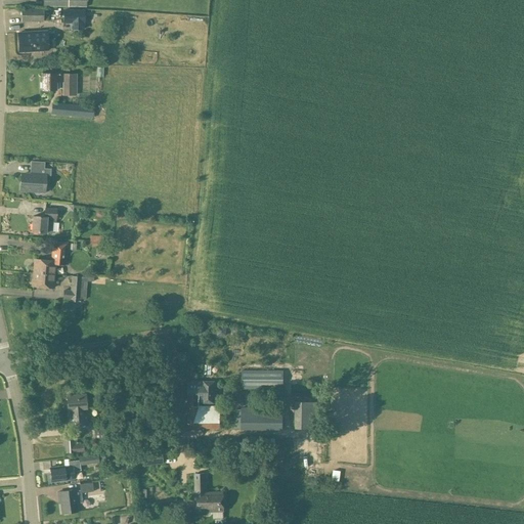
[(48,10),(43,10),(43,9),(20,9),(22,23),(43,23),(43,22),(48,22),(48,10)]
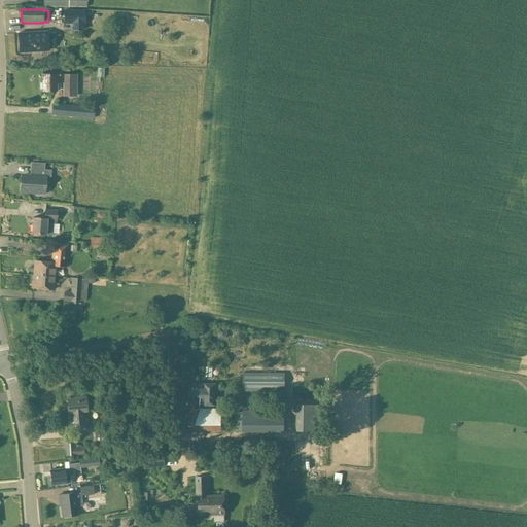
[(64,11),(64,25),(71,25),(71,31),(83,32),(84,11),(64,11)]
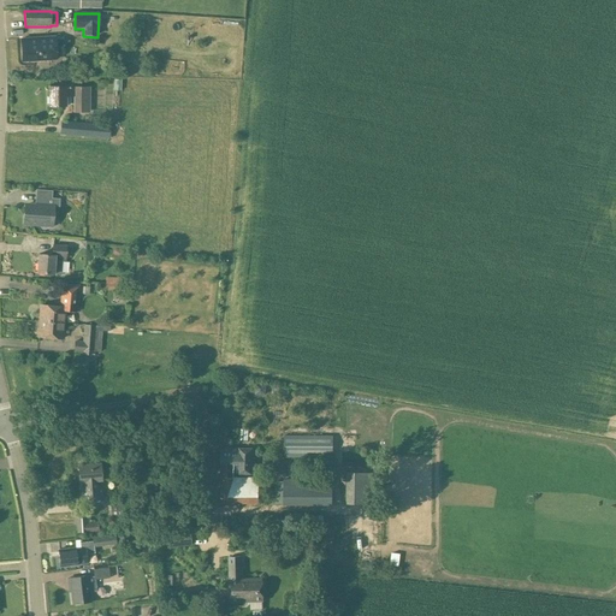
[(55,60),(54,36),(21,39),(22,61),(55,60)]
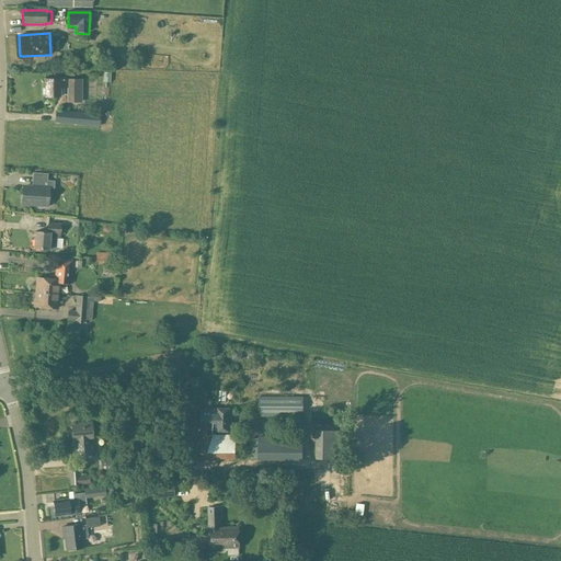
[(60,96),(60,88),(67,88),(67,80),(45,79),(45,96),(60,96)]
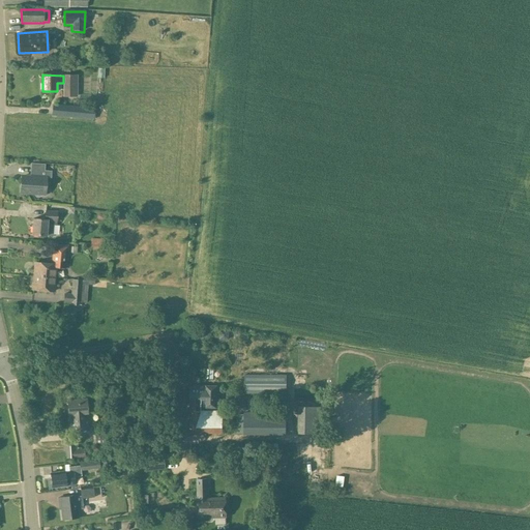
[(78,75),(63,75),(63,97),(78,97),(78,75)]
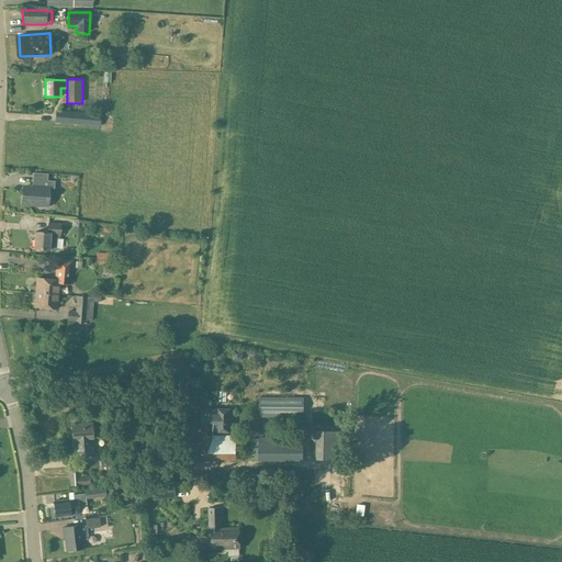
[(101,114),(56,111),(55,123),(100,127),(101,114)]
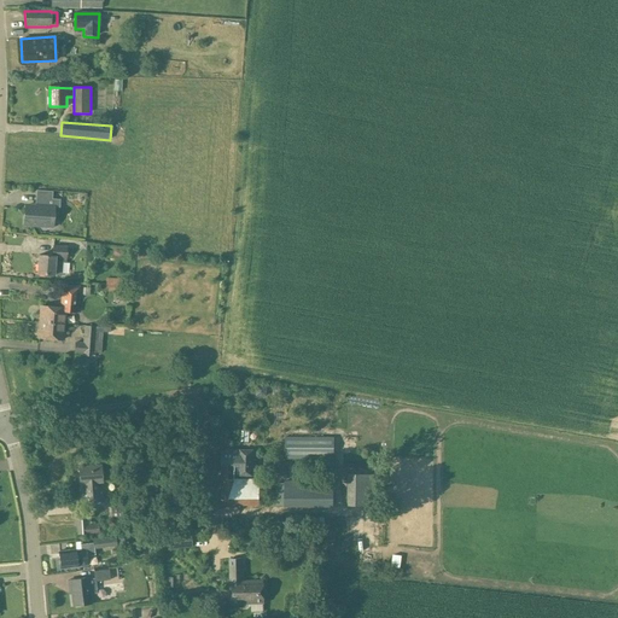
[(52,228),(53,209),(53,208),(59,208),(60,199),(52,199),(52,192),(36,191),(35,208),(25,207),(24,223),(35,225),(34,227),(40,227),(42,229),(47,231),(50,228),(52,228)]
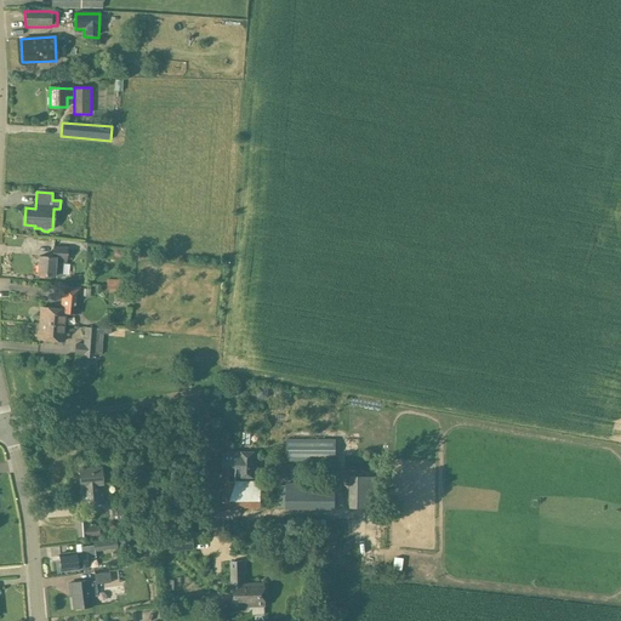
[(53,248),(52,257),(39,256),(38,275),(55,277),(62,277),(63,263),(67,263),(67,260),(70,260),(70,251),(67,251),(67,249),(53,248)]
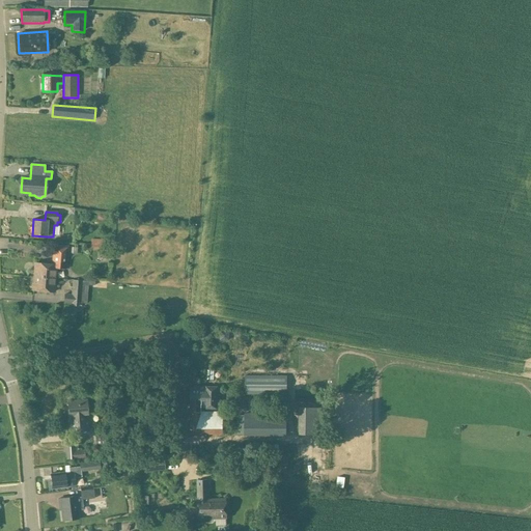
[(54,244),(53,260),(52,266),(34,263),(33,278),(55,280),(56,269),(66,270),(68,245),(54,244)]
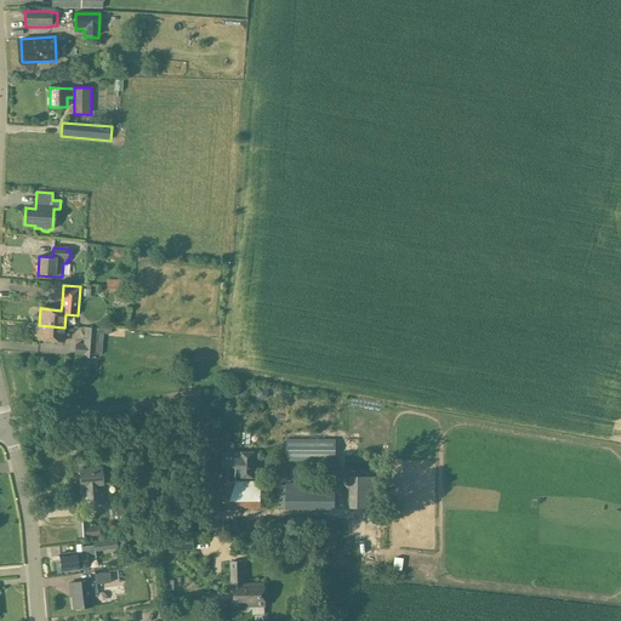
[(63,341),(64,328),(39,325),(38,339),(63,341)]
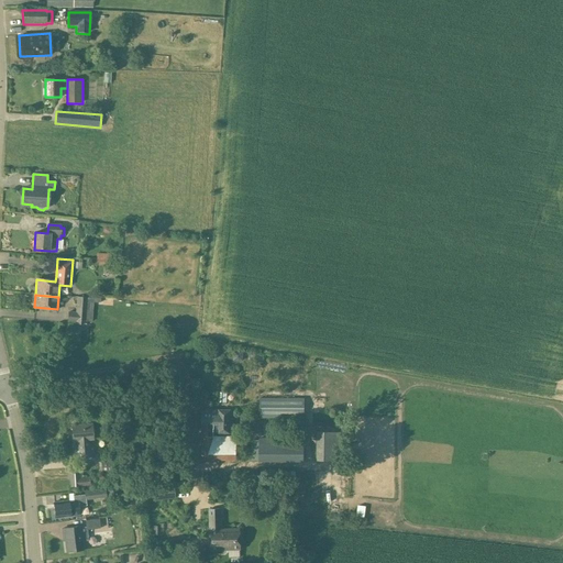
[(85,324),(85,321),(91,322),(94,298),(77,297),(75,312),(68,311),(67,322),(75,322),(75,324),(85,324)]
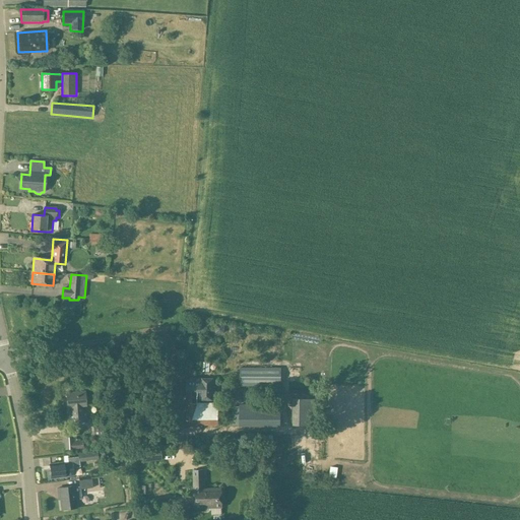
[(248,360),(247,368),(240,368),(240,386),(281,387),(281,368),(265,368),(265,360),(248,360)]
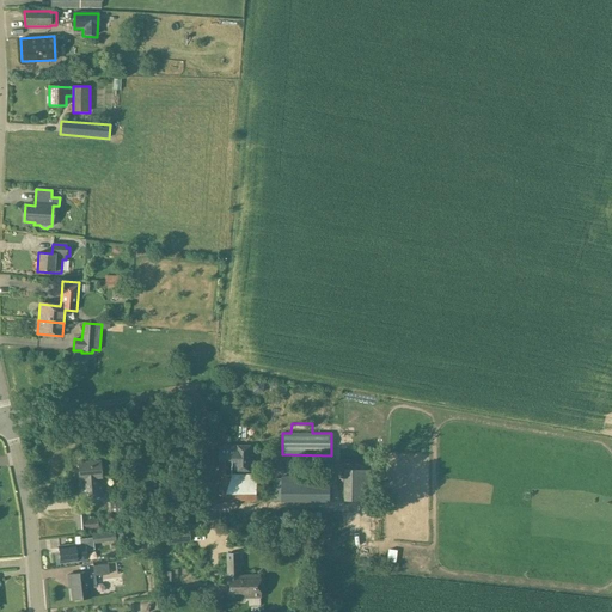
[(237,426),(237,438),(246,438),(248,427),(237,426)]
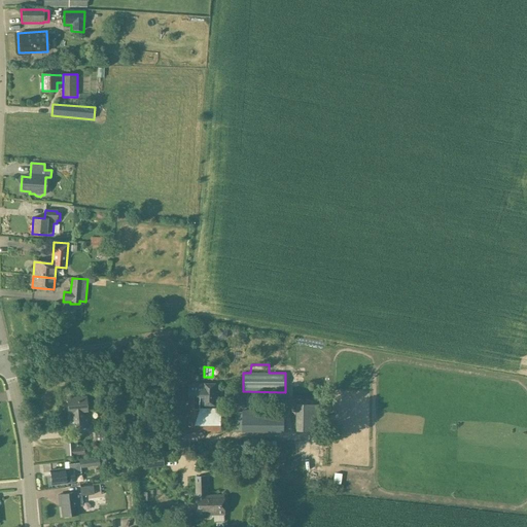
[(188,431),(220,431),(221,412),(221,409),(201,409),(201,405),(214,405),(214,385),(189,385),(188,431)]
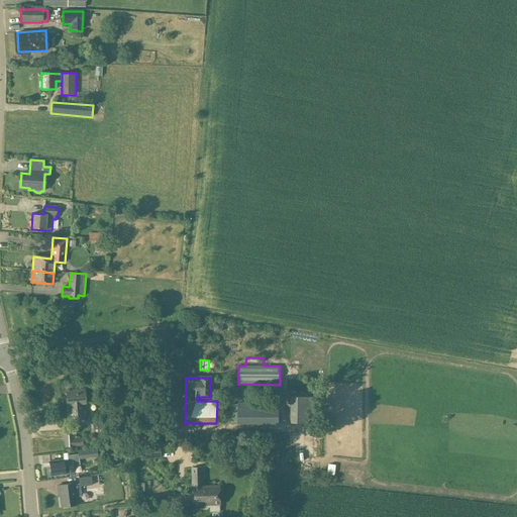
[(65,390),(68,420),(87,419),(84,389),(65,390)]
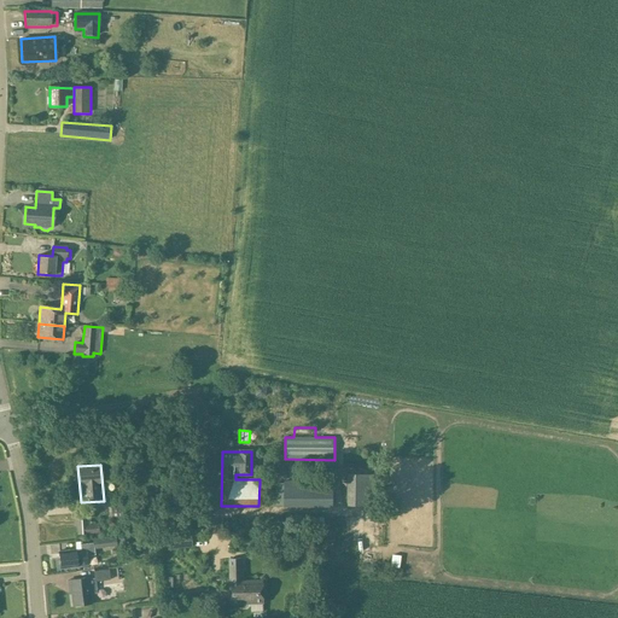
[(348,507),(374,507),(375,474),(348,474),(348,507)]
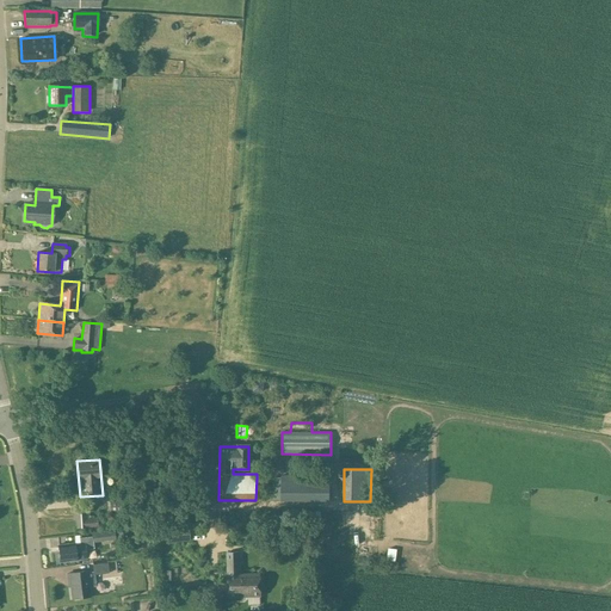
[(281,475),(281,501),(329,501),(331,476),(281,475)]
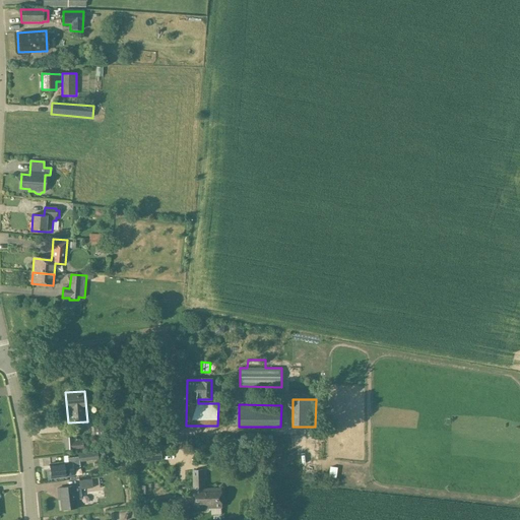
[(231,407),(230,426),(239,426),(239,407),(231,407)]
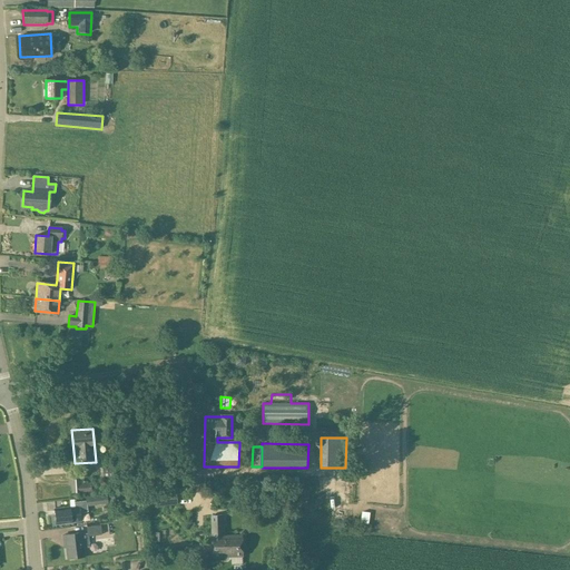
[(68,475),(68,493),(89,492),(89,481),(80,482),(80,474),(68,475)]
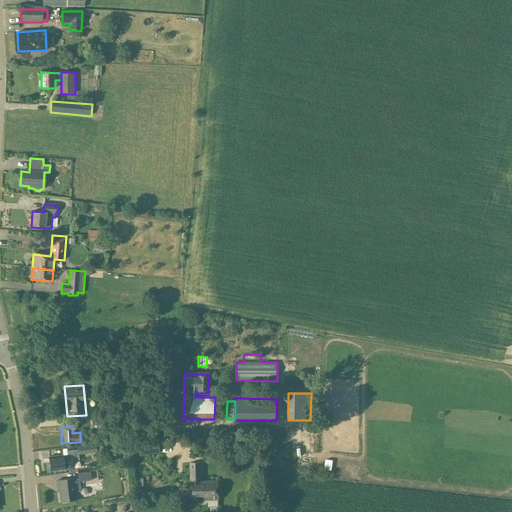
[(138,443),(139,454),(159,452),(158,442),(138,443)]
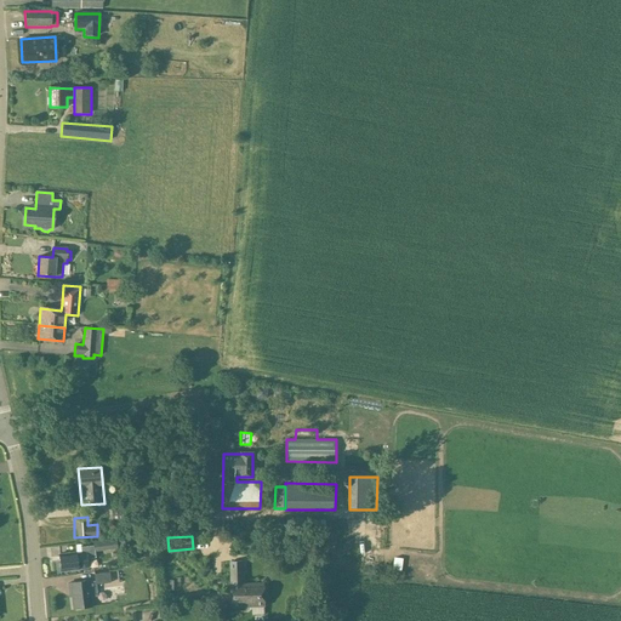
[(60,554),(60,562),(57,563),(57,568),(61,569),(61,571),(95,568),(93,560),(86,560),(86,552),(75,553),(75,552),(60,554)]
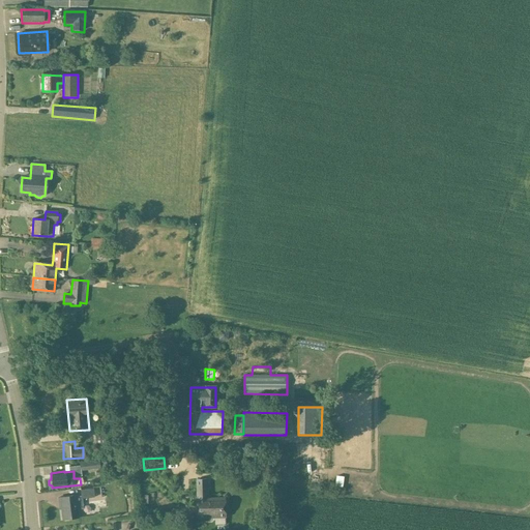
[(226,498),(208,498),(208,479),(197,479),(198,498),(198,519),(215,518),(215,525),(227,525),(226,498)]
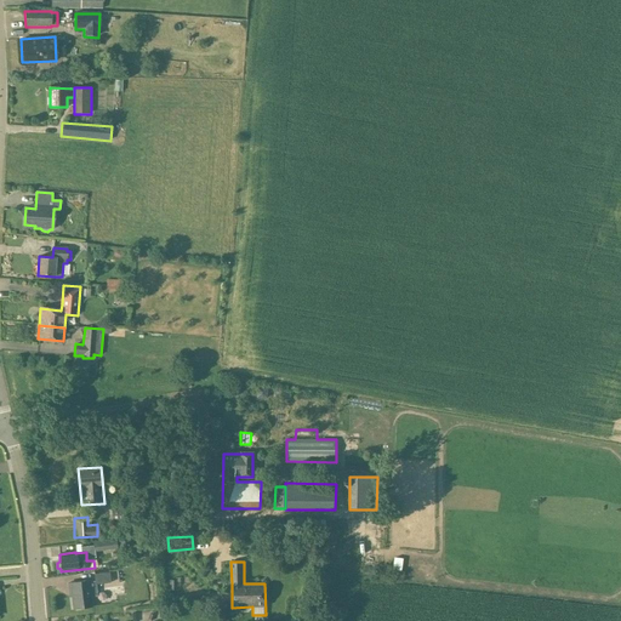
[(92,607),(91,598),(98,597),(96,585),(110,584),(109,573),(95,574),(95,581),(90,582),(90,581),(68,584),(69,593),(72,593),(73,609),(92,607)]
